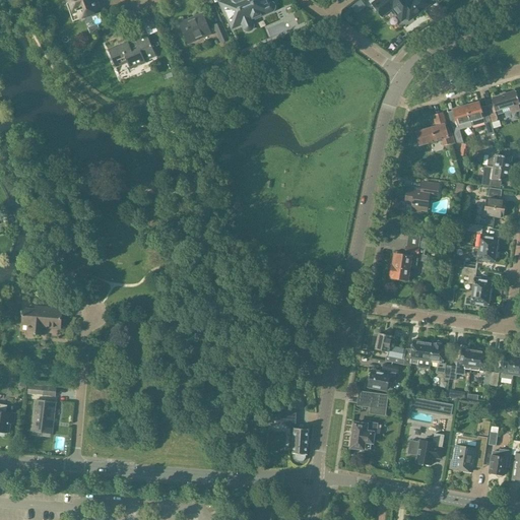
[(98,12),(92,0),(68,0),(69,3),(67,4),(73,21),(80,19),(98,12)]
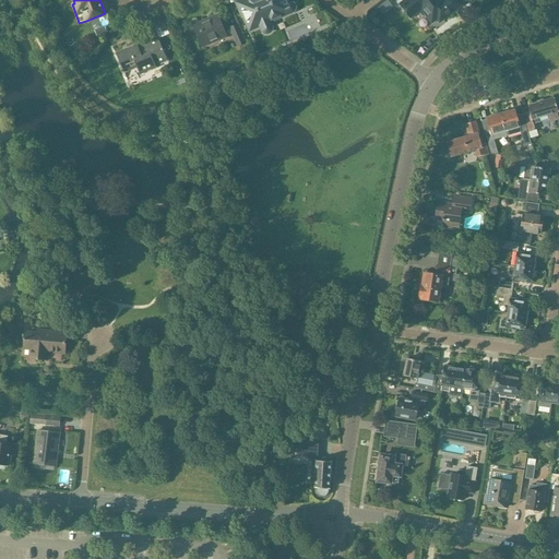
[(244,0),(237,3),(249,32),(260,26),(262,31),(263,33),(265,34),(268,34),(270,33),(272,31),(272,28),(272,26),(270,21),(282,15),(283,16),(292,13),(294,11),(295,9),(295,7),(294,4),(293,3),(290,3),(288,3),(286,0),(244,0)]
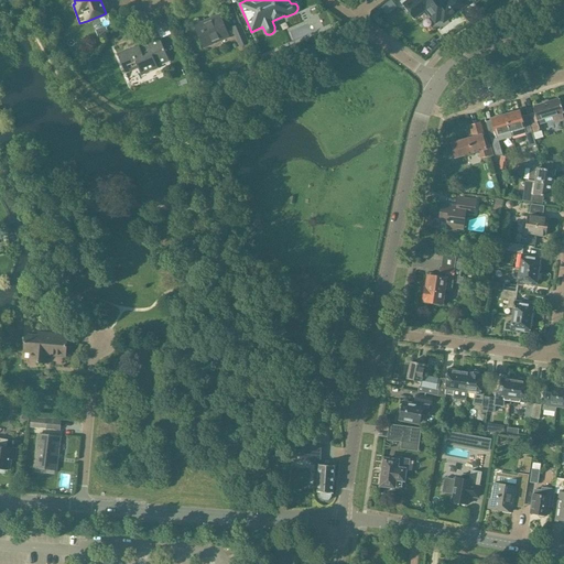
[(384,8),(390,11),(396,4),(390,0),(384,8)]
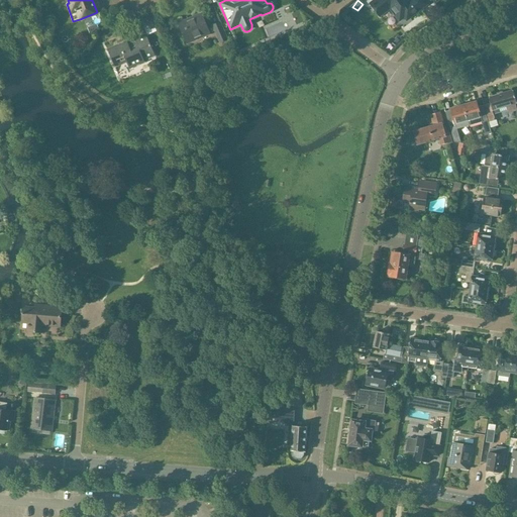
[(406,0),(375,0),(370,5),(379,16),(389,8),(399,21),(409,13),(411,16),(426,5),(422,0),(410,0),(408,2),(406,0)]
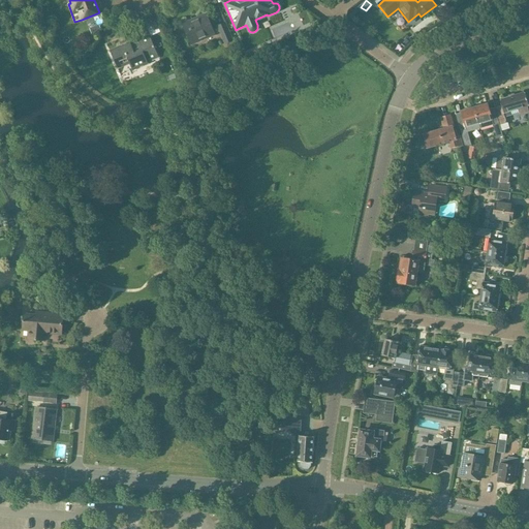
[(304,29),(299,12),(291,14),(289,8),(283,10),(286,20),(268,27),(273,40),(304,29)]
